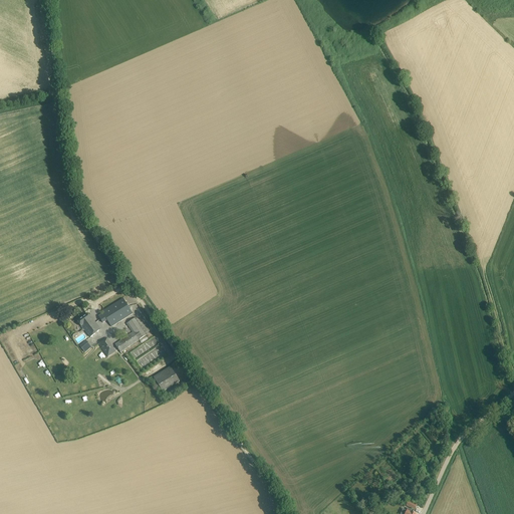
[(103,313),(99,316),(103,323),(107,320),(111,327),(133,314),(123,299),(102,312),(103,313)]
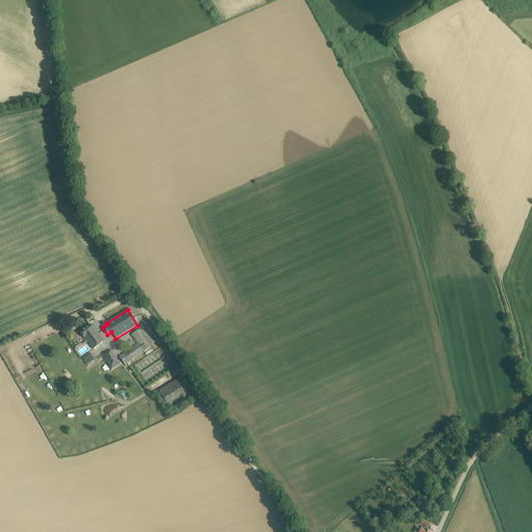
[(94,349),(100,344),(104,341),(97,331),(97,333),(95,330),(90,325),(86,328),(80,333),(94,349)]
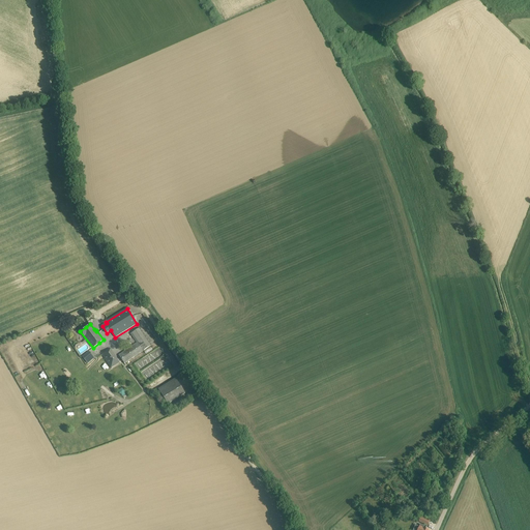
[(124,363),(147,348),(152,346),(140,328),(131,334),(137,343),(119,355),(124,363)]
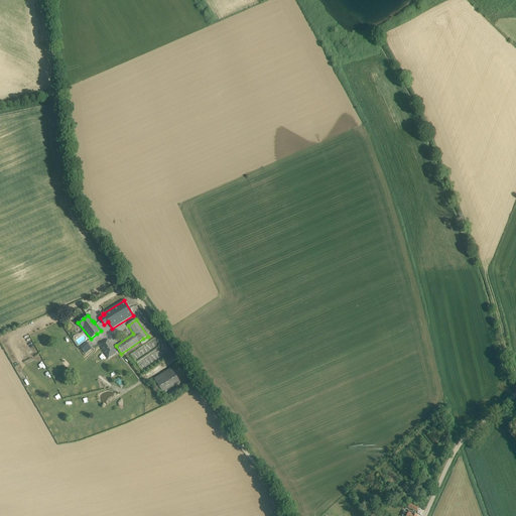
[(101,363),(103,362),(116,354),(107,340),(94,349),(92,350),(101,363)]
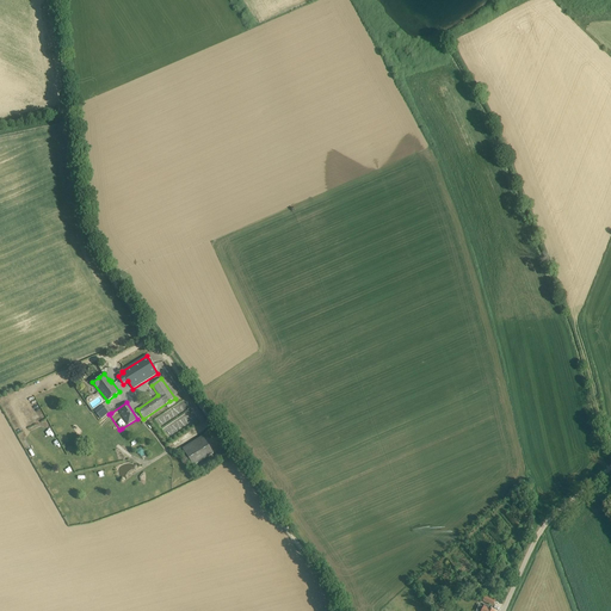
[(107,412),(103,406),(96,411),(98,415),(102,420),(105,417),(104,414),(107,412)]
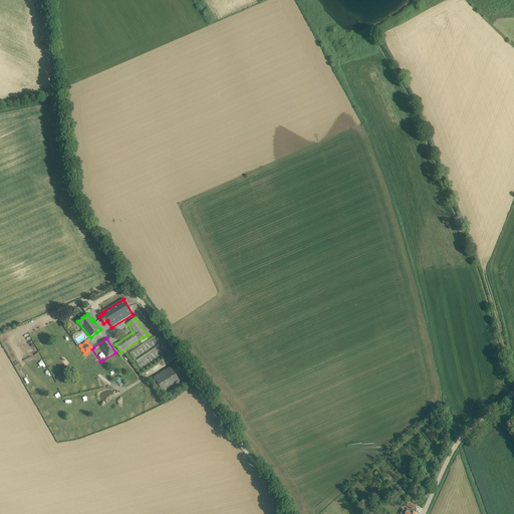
[(163,393),(176,384),(180,381),(171,367),(167,369),(154,377),(163,393)]
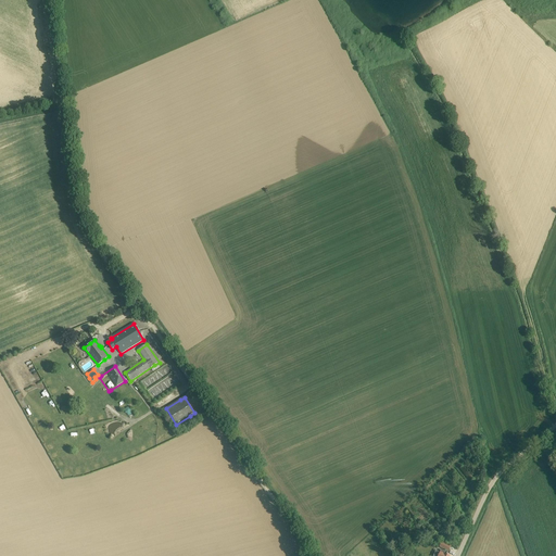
[(428,525),(422,529),(429,536),(434,532),(428,525)]
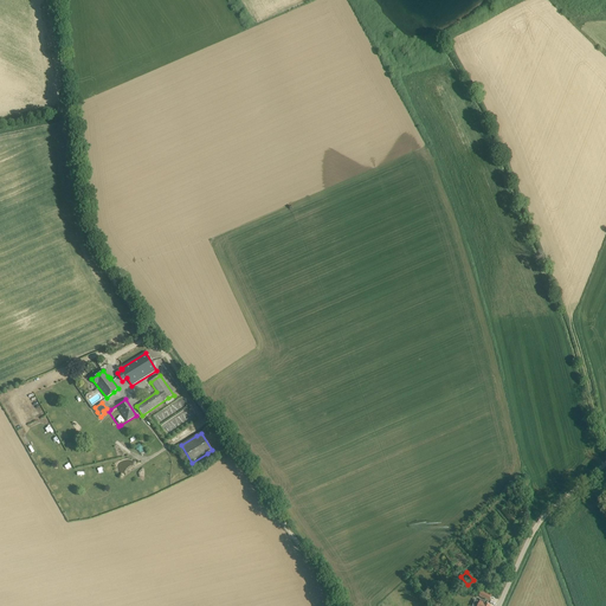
[(482,591),(479,597),(489,601),(491,595),(482,591)]
